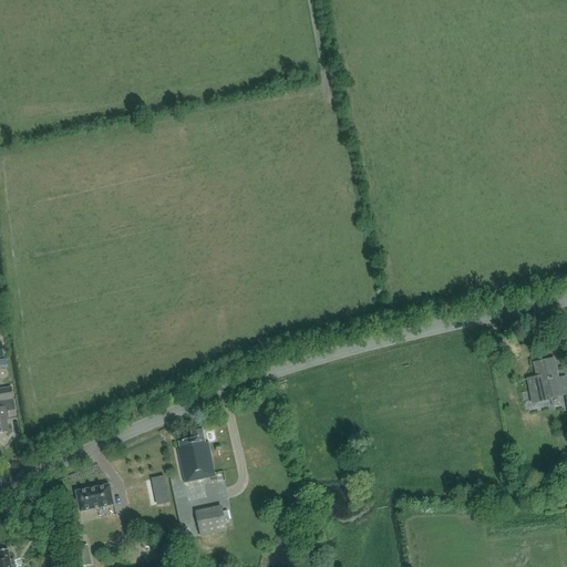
[(559,382),(554,359),(535,363),(537,378),(528,379),(531,391),(536,390),(538,402),(552,399),(550,398),(566,393),(566,384),(566,379),(565,380),(566,380),(559,382)]
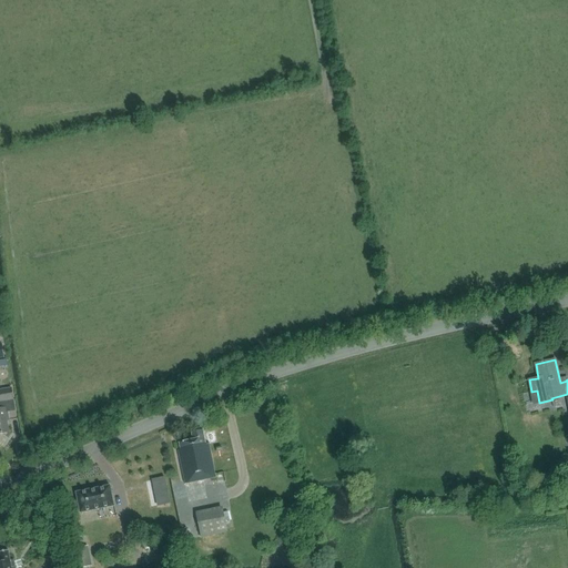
[(0,434),(9,433),(7,419),(9,419),(7,408),(4,409),(3,402),(13,401),(12,387),(0,389),(0,434)]
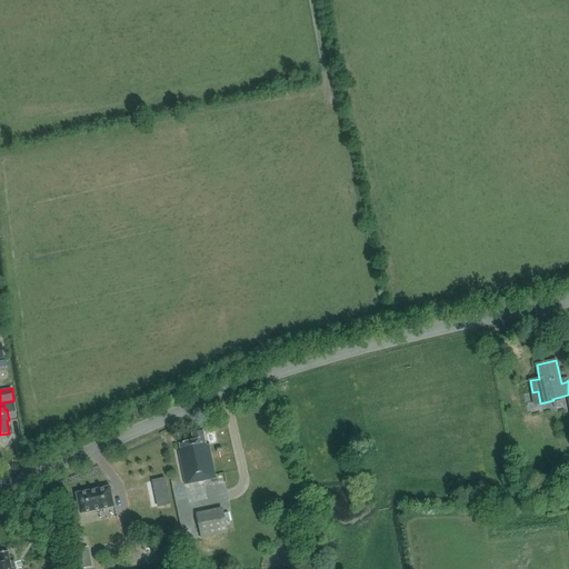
[(186,483),(215,478),(208,445),(206,446),(203,432),(193,433),(195,440),(180,442),(181,449),(179,450),(186,483)]
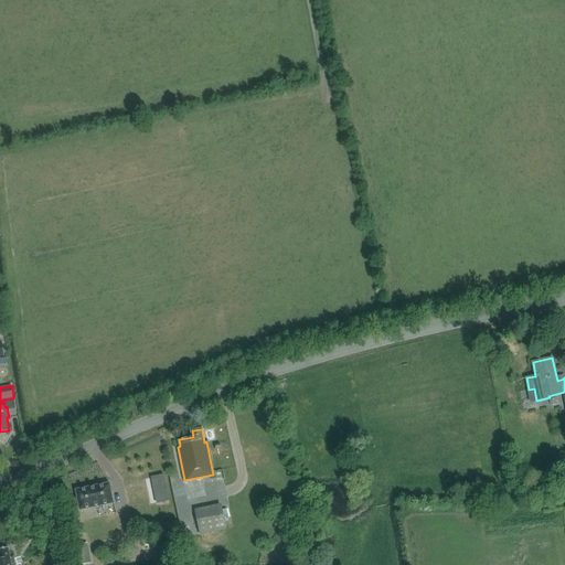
[(75,489),(80,510),(114,503),(109,482),(75,489)]
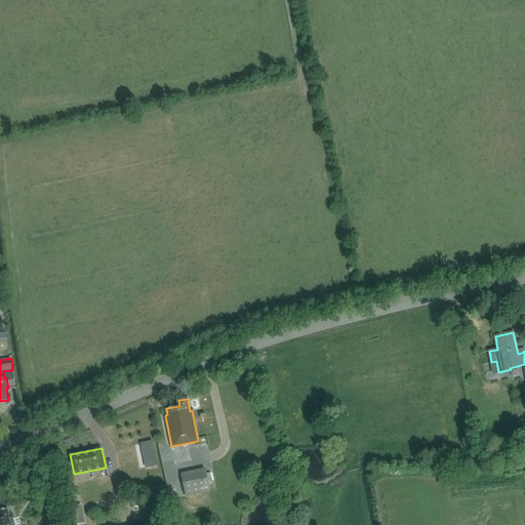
[(143,454),(146,469),(158,466),(155,452),(143,454)]
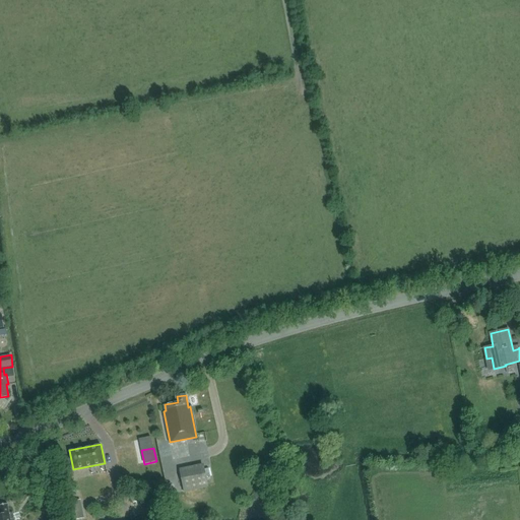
[(182,492),(206,486),(202,466),(178,471),(182,492)]
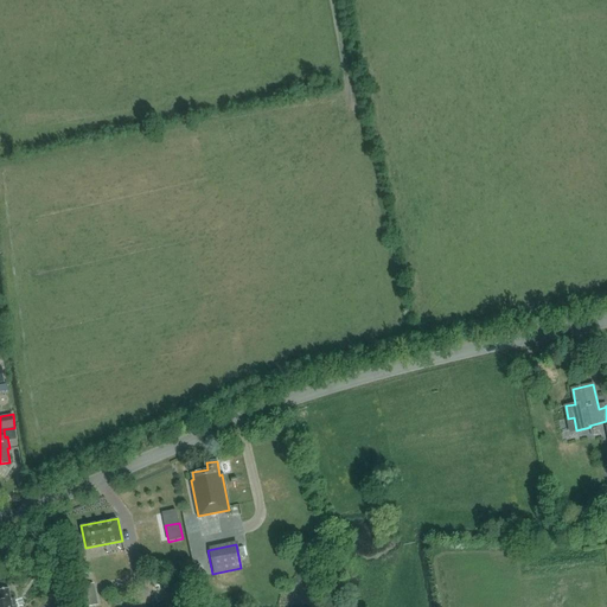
[(163,582),(165,593),(184,589),(181,579),(163,582)]
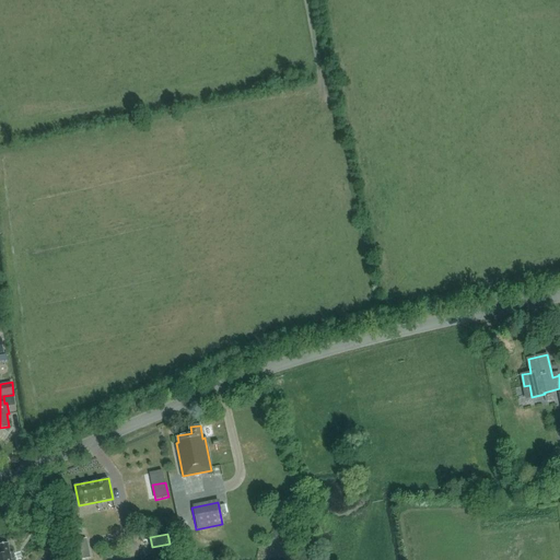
[(74,559),(88,558),(84,538),(71,540),(74,559)]
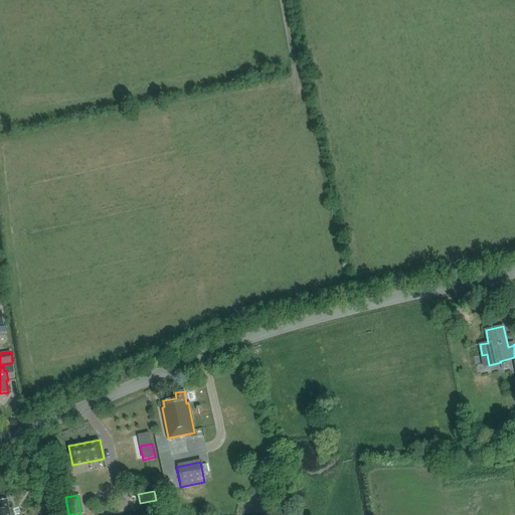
[(0,514),(13,514),(12,508),(9,508),(7,499),(0,500),(0,514)]
